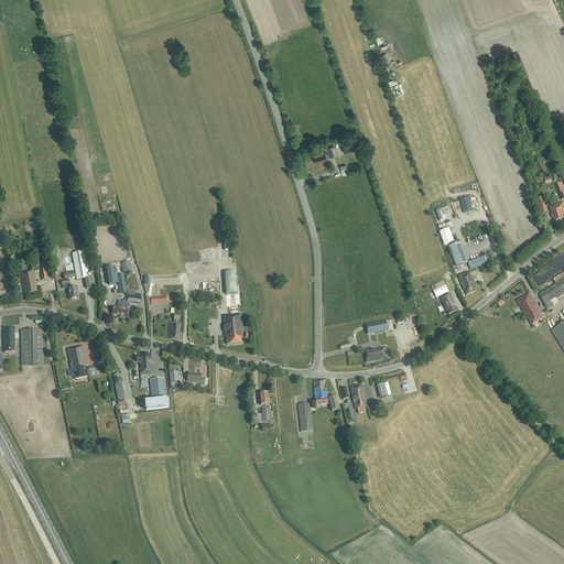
[(399,86),(398,78),(396,78),(396,67),(389,67),(390,79),(392,79),(393,86),(399,86)]
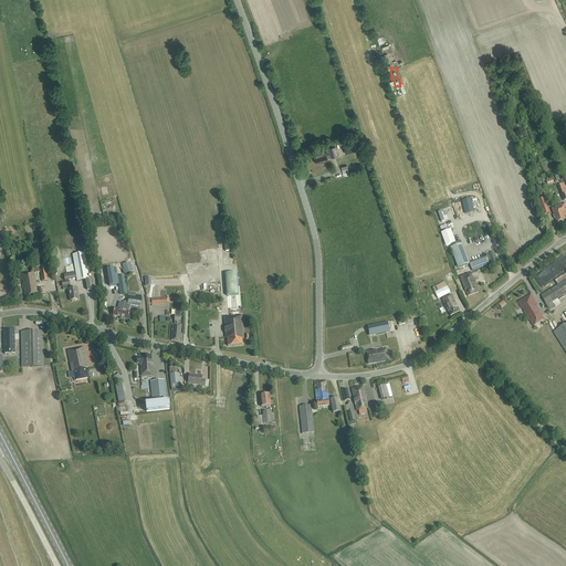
[(356,152),(354,144),(348,145),(349,147),(343,148),(345,154),(356,152)]
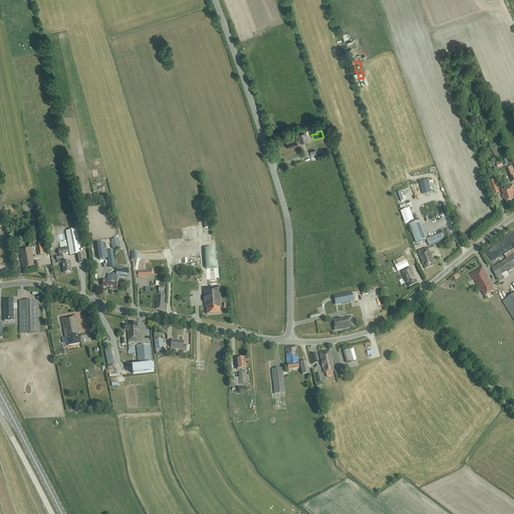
[(286,149),(297,146),(297,144),(306,142),(304,133),(296,135),(297,139),(295,139),(284,142),(286,149)]
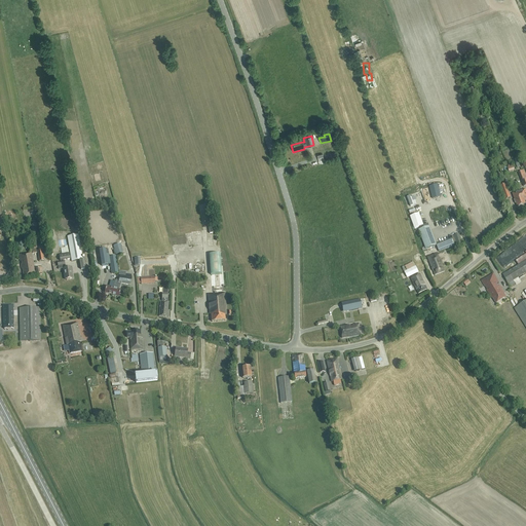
[(442,171),(437,172),(440,183),(446,181),(442,171)]
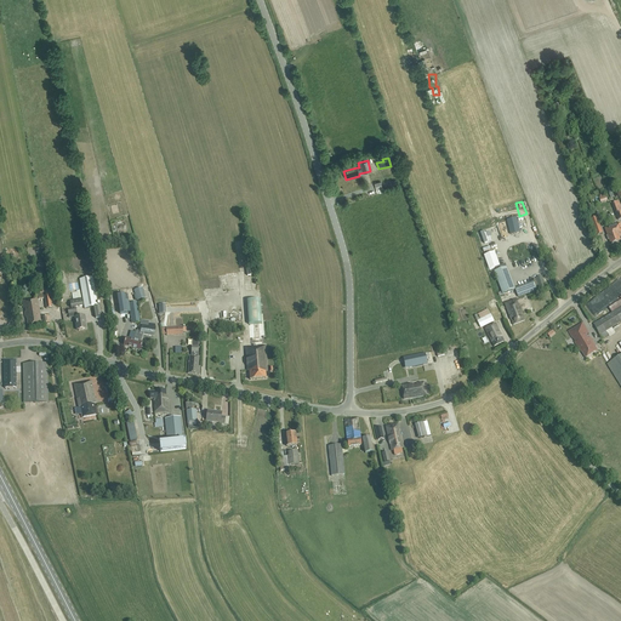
[(517,218),(506,221),(510,235),(514,234),(514,232),(519,231),(517,218)]
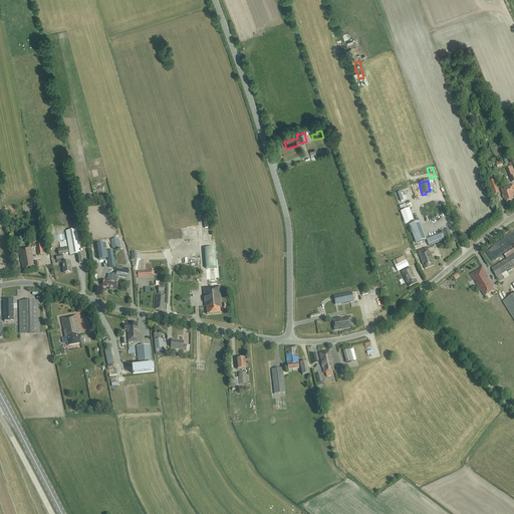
[(513,187),(513,185),(505,188),(508,194),(509,193),(510,197),(513,195),(513,187)]
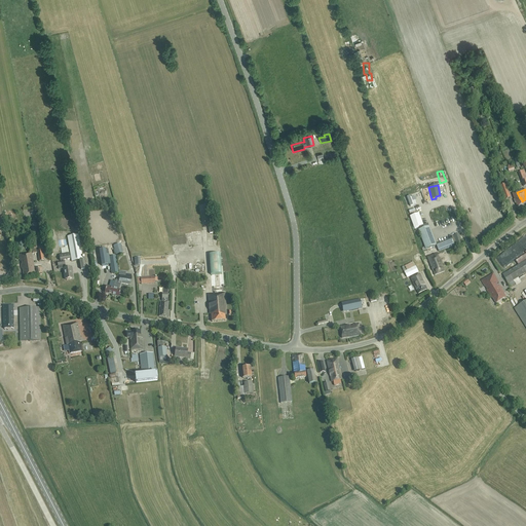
[(523,204),(522,201),(521,197),(520,198),(517,192),(513,194),(517,207),(523,204)]
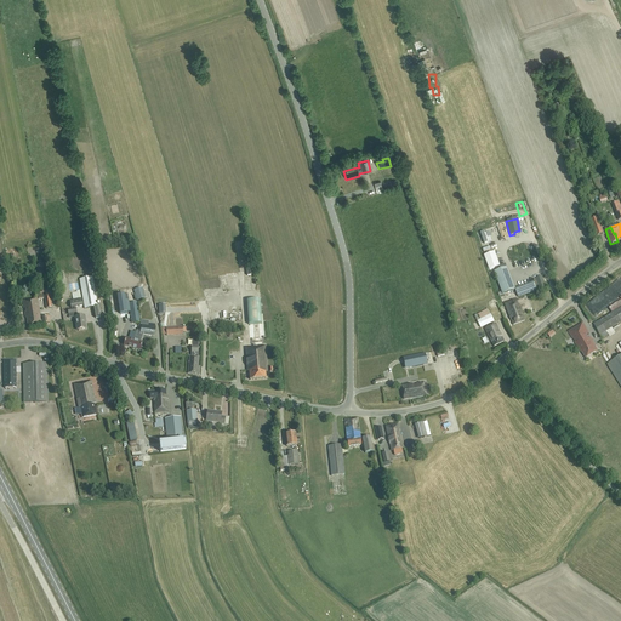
[(484,232),(480,233),(484,243),(491,240),(488,232),(485,233),(484,232)]
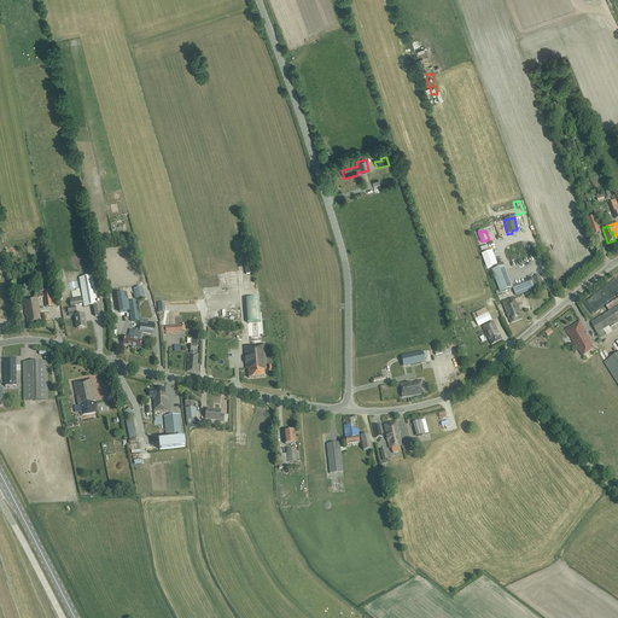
[(511,240),(505,243),(509,257),(528,251),(523,238),(512,242),(511,240)]
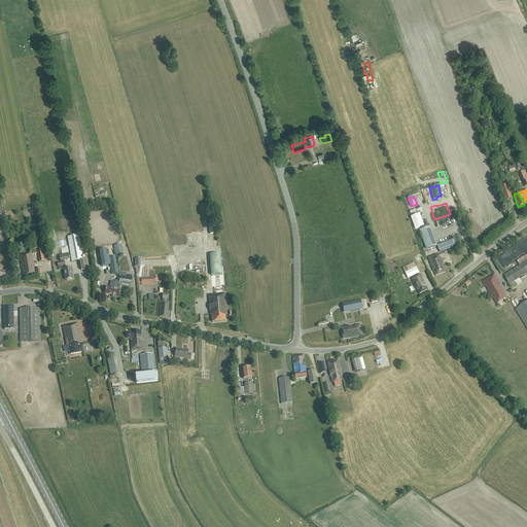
[(420,214),(411,217),(415,229),(424,225),(420,214)]
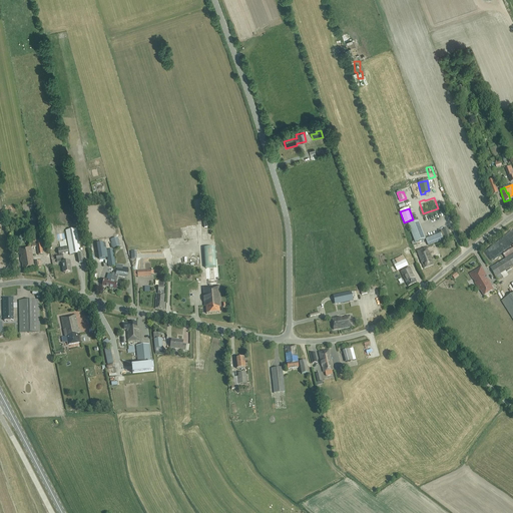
[(39,232),(37,222),(37,219),(29,220),(31,229),(33,228),(34,233),(39,232)]
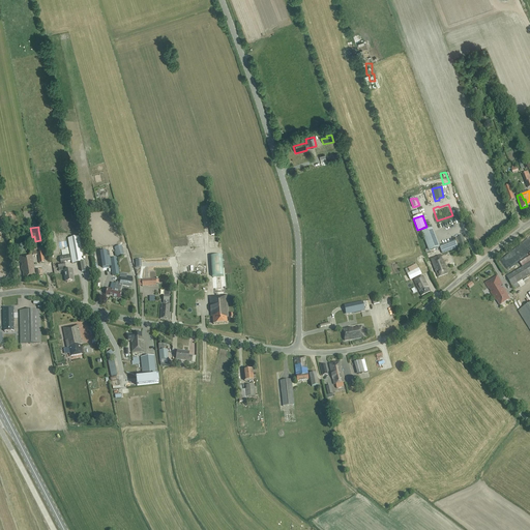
[(440,247),(433,228),(421,232),(429,252),(440,247)]
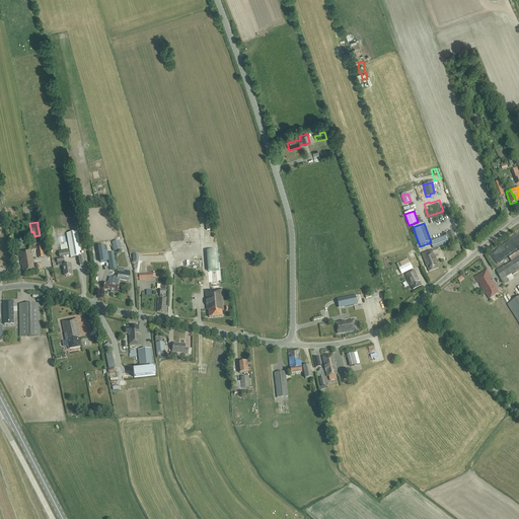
[(456,240),(452,230),(445,233),(448,241),(450,240),(451,242),(456,240)]
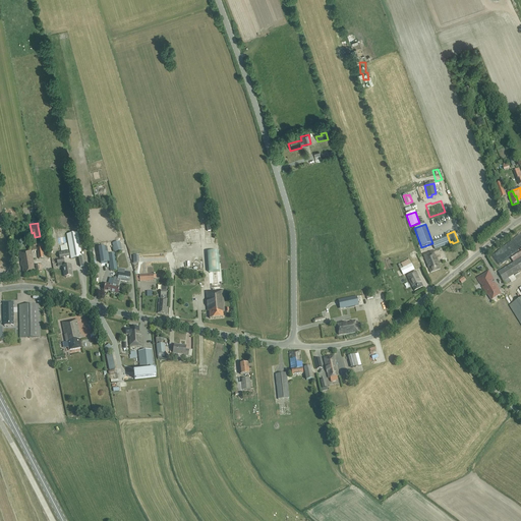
[(84,266),(83,256),(81,256),(77,232),(66,234),(71,258),(78,257),(79,267),(84,266)]
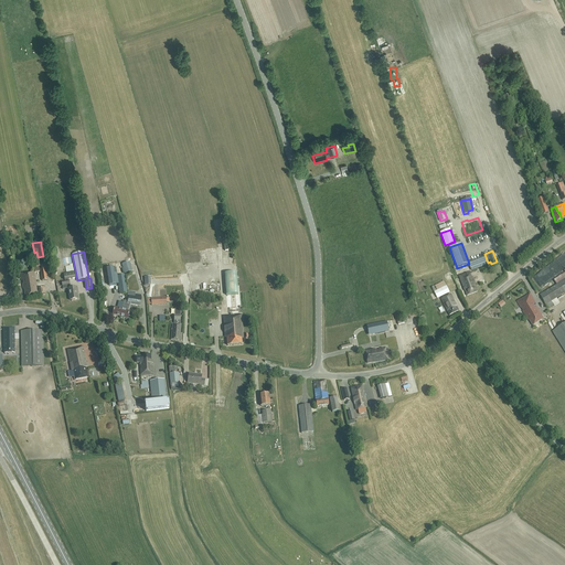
[(469,263),(472,270),(488,264),(486,256),(469,263)]
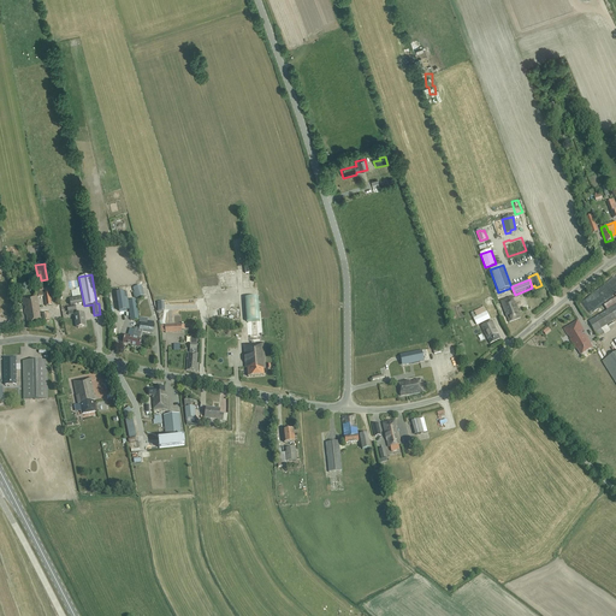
[(585,300),(591,309),(610,296),(606,290),(610,289),(606,284),(585,300)]
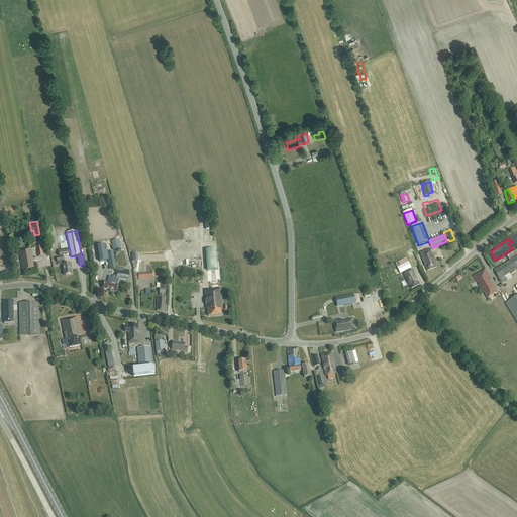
[(111,241),(114,250),(121,248),(118,239),(111,241)]
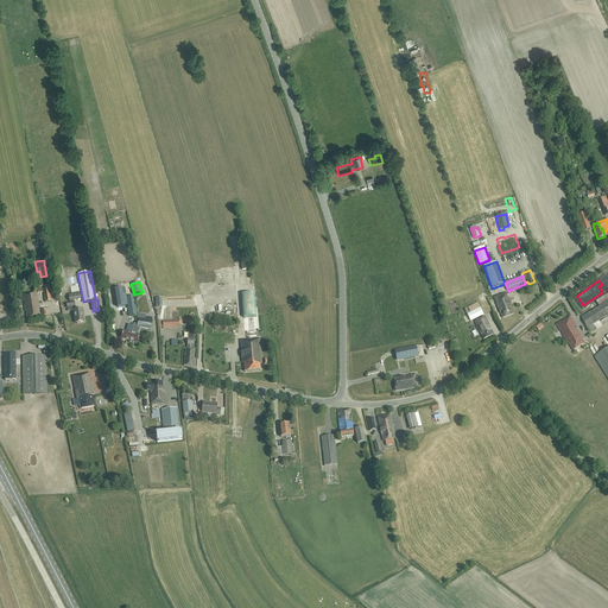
[(127,305),(128,316),(137,315),(134,296),(126,297),(126,293),(125,287),(114,289),(115,296),(118,308),(118,311),(125,310),(124,306),(127,305)]
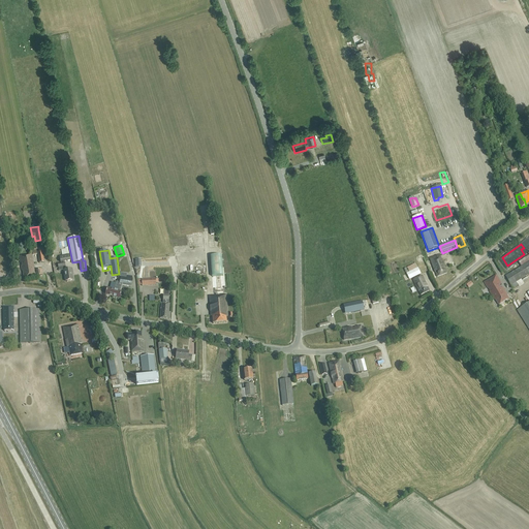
[(24,279),(36,277),(35,270),(34,270),(32,254),(20,256),(20,262),(22,262),(23,266),(21,266),(22,271),(24,279)]
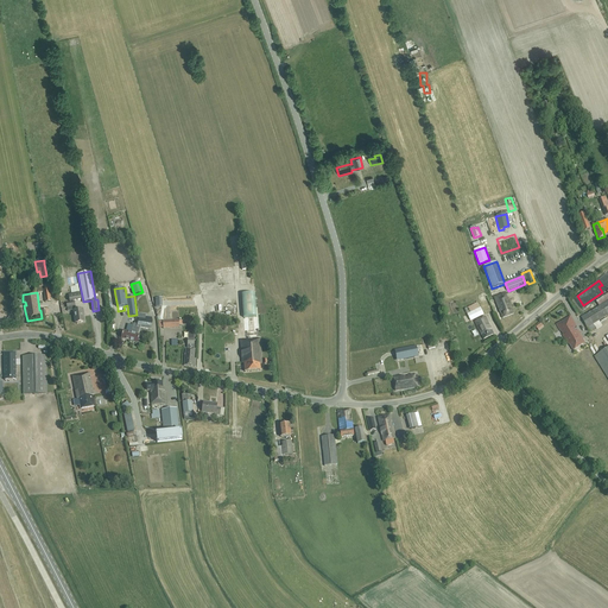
[(514,314),(511,304),(510,302),(505,292),(494,297),(502,318),(514,314)]
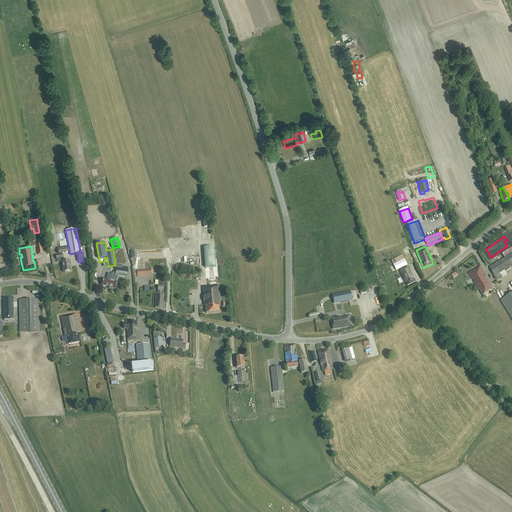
[(511,253),(489,267),(496,279),(501,276),(500,273),(511,265),(511,253)]
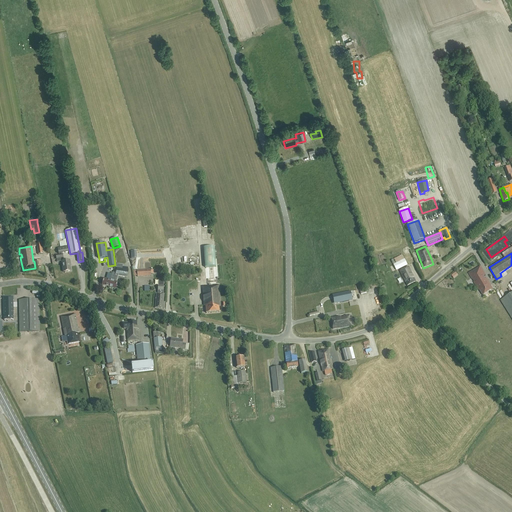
[(56,259),(61,258),(63,272),(71,271),(70,265),(71,265),(70,260),(64,261),(62,254),(55,255),(56,259)]
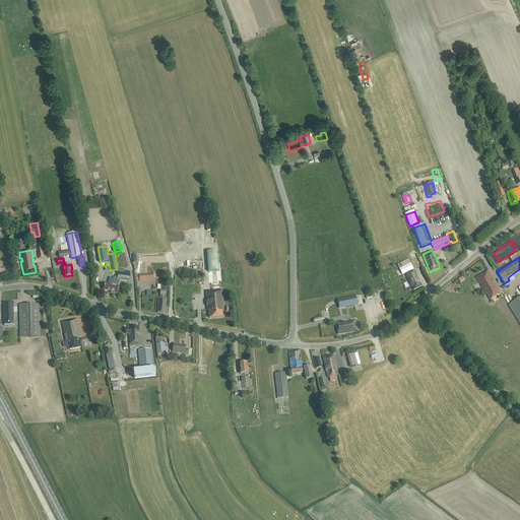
[(408,259),(406,260),(402,262),(400,263),(402,267),(399,269),(402,274),(405,273),(413,269),(408,259)]
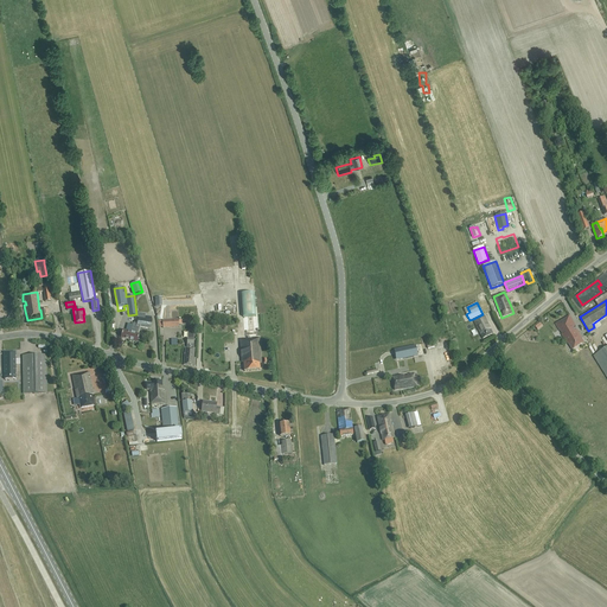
[(152,319),(152,317),(151,317),(145,317),(146,314),(138,313),(136,318),(139,318),(138,324),(134,324),(129,340),(138,343),(139,334),(138,334),(140,327),(151,328),(152,319)]
